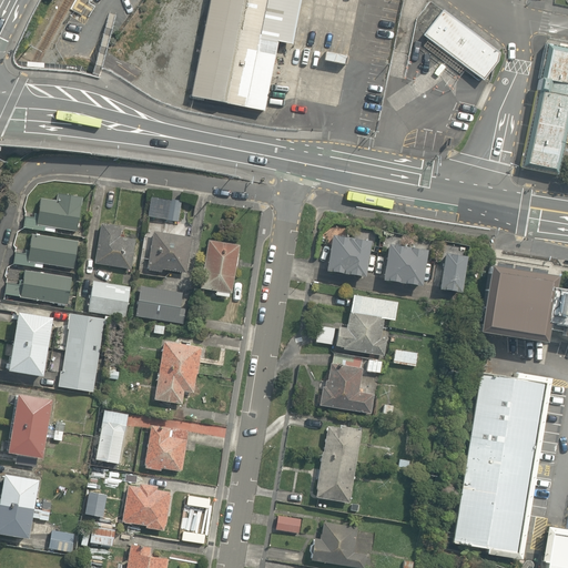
[(209,0),(191,97),(263,111),(276,42),(291,44),(300,0),(209,0)]
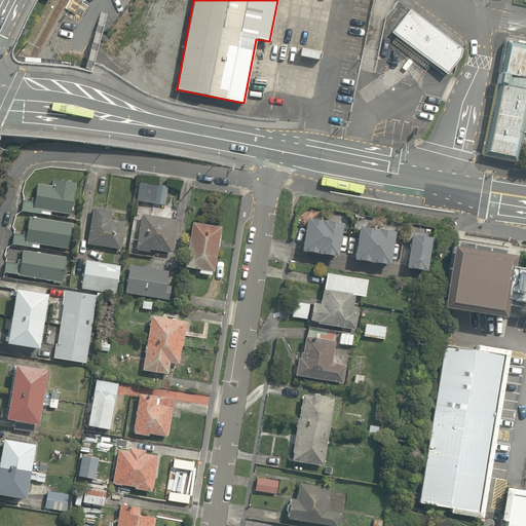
[(459,51),(408,12),(391,34),(443,72),(459,51)]
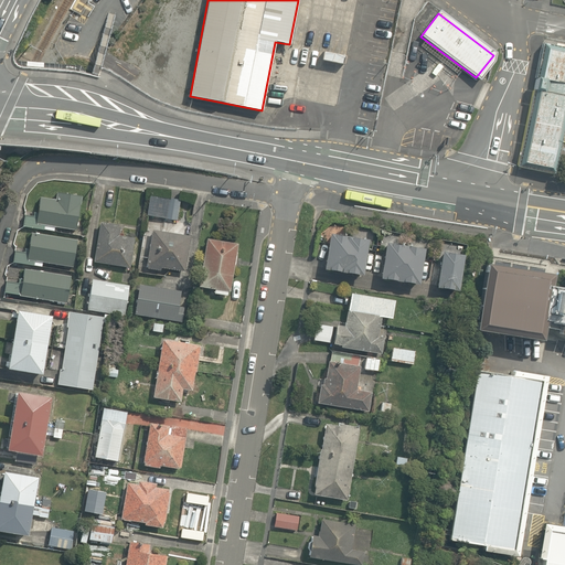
[(564,50),(542,46),(518,169),(553,177),(562,127),(564,127),(564,50)]
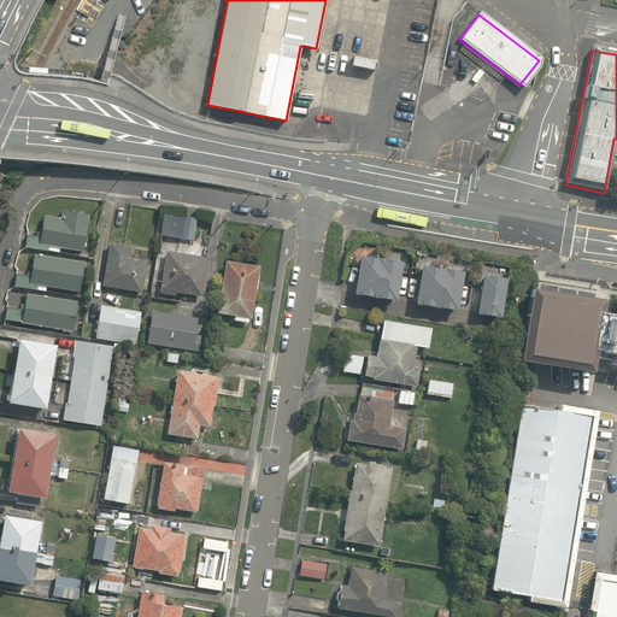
[(59,247),(82,252),(88,215),(62,210),(60,217),(42,215),(40,233),(35,231),(35,236),(27,235),(23,247),(47,251),(58,252),(59,247)]
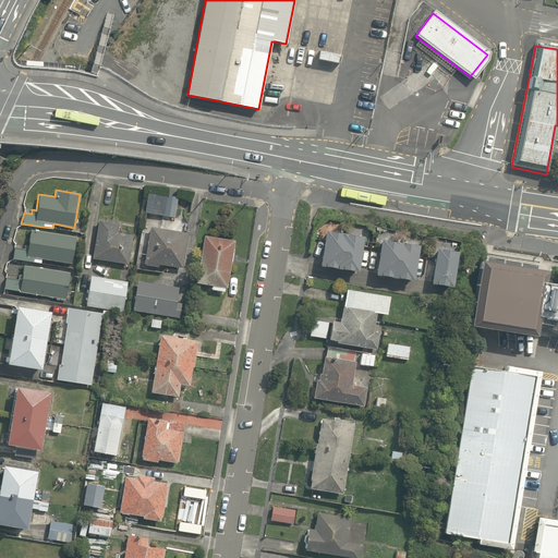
[(143,201),(142,214),(172,218),(176,198),(164,197),(162,204),(143,201)]
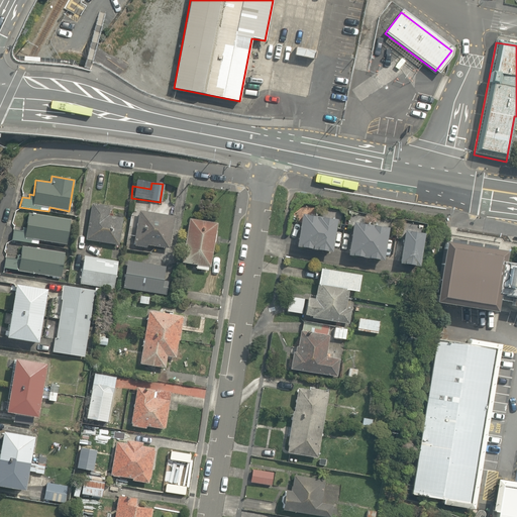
[(110,205),(91,203),(85,239),(118,245),(122,217),(112,215),(113,211),(109,210),(110,205)]
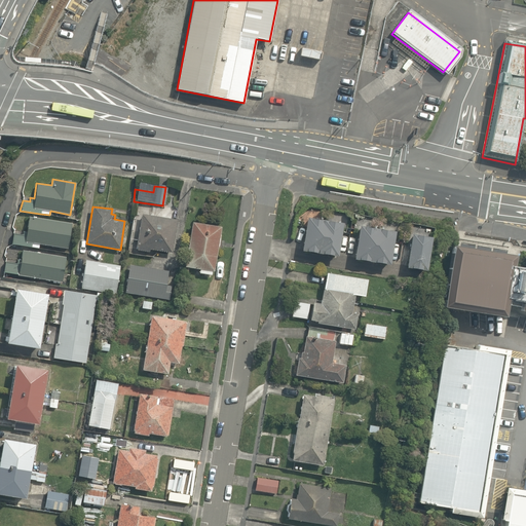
[(177,219),(141,214),(135,249),(149,252),(150,249),(171,253),(177,219)]
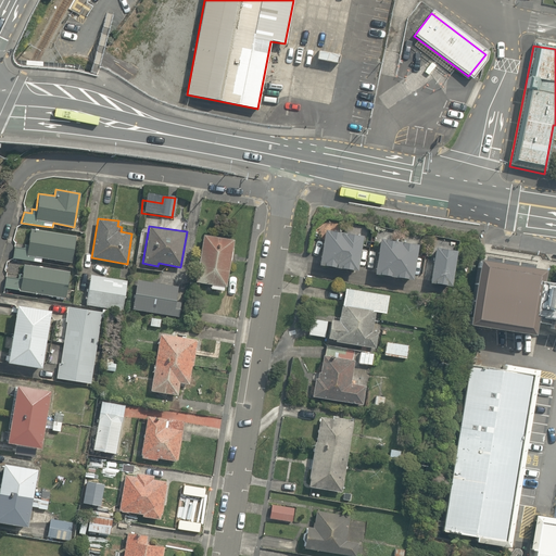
[(76,237),(29,228),(26,244),(23,244),(23,249),(14,247),(12,257),(41,263),(41,257),(71,263),(76,237)]
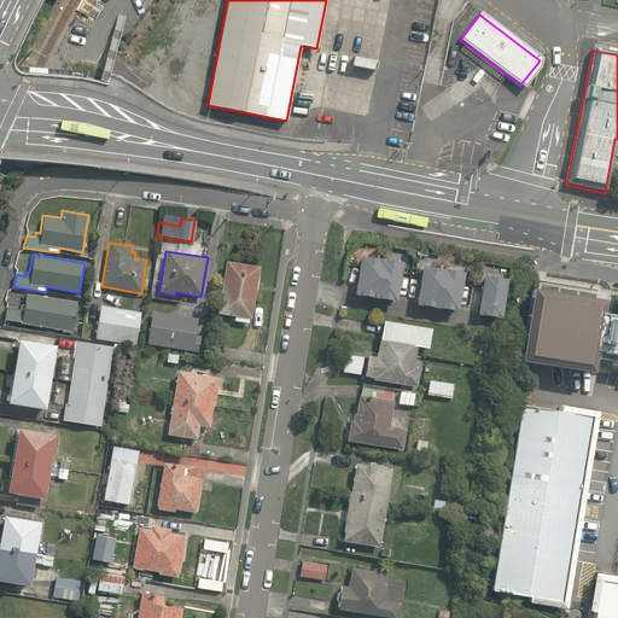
[(397,262),(356,256),(350,296),(391,302),(397,262)]
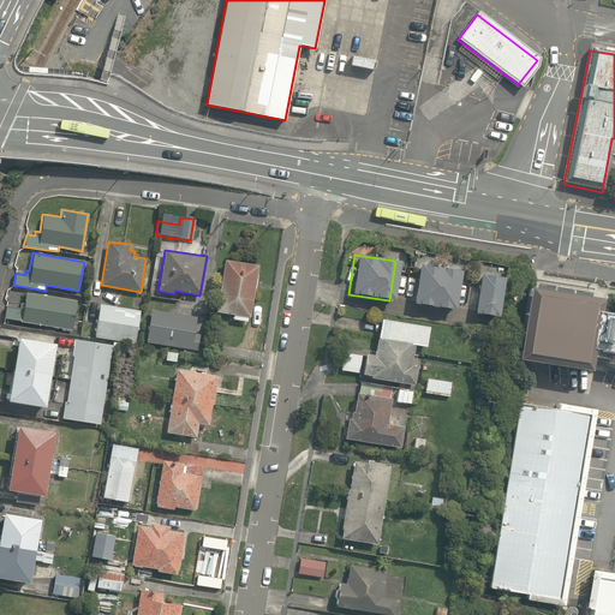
[(230,322),(249,323),(255,263),(221,260),(215,312),(231,314),(230,322)]
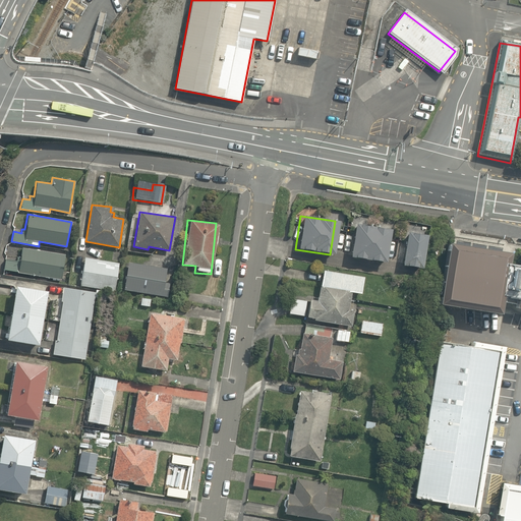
[(388,229),(352,225),(348,257),(383,262),(388,229)]
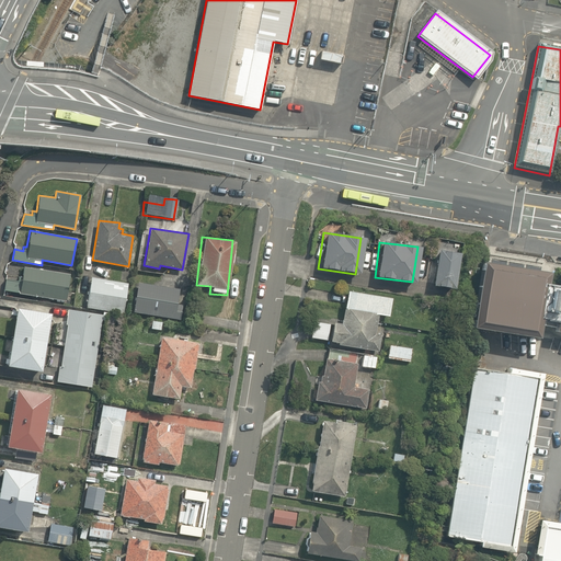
[(456,252),(433,249),(428,285),(451,288),(456,252)]
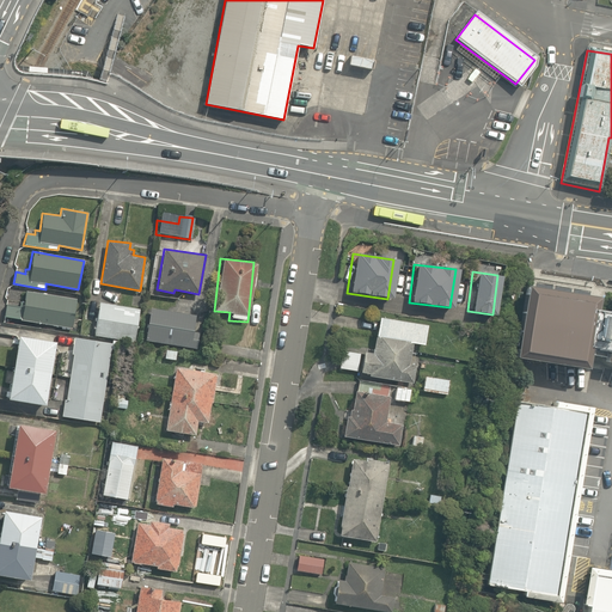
[(611,310),(592,308),(592,295),(525,286),(514,357),(585,368),(588,347),(605,349),(603,362),(611,363),(611,310)]
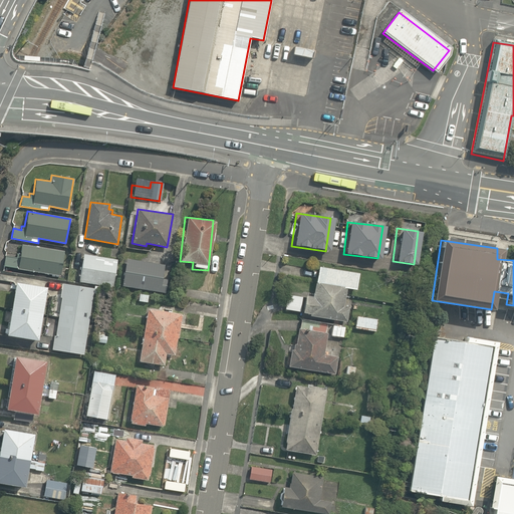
[(63,251),(21,244),(19,254),(16,254),(15,257),(5,256),(3,266),(17,268),(17,269),(59,276),(63,251)]
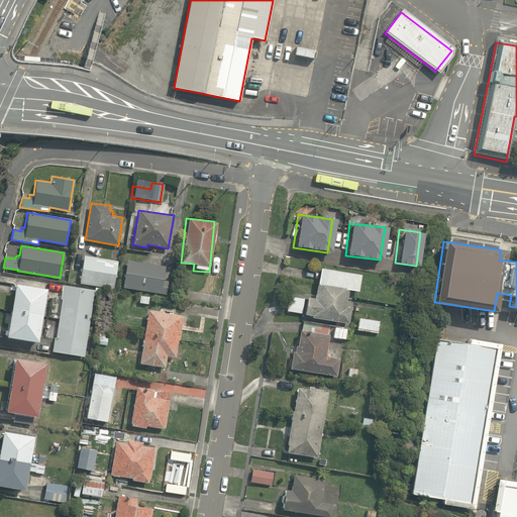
[(127,250),(112,247),(111,259),(125,261),(127,250)]
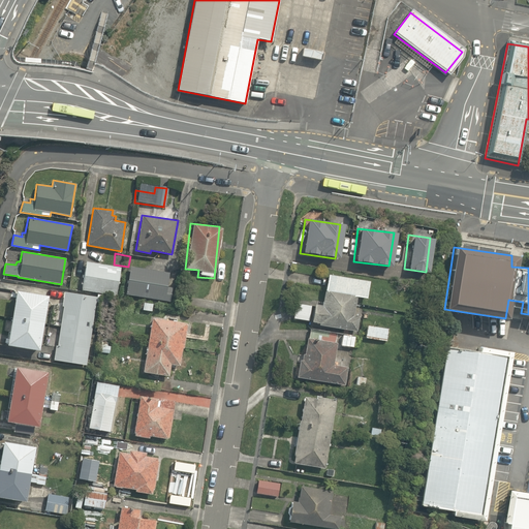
[(120,267),(86,261),(81,290),(116,296),(120,267)]
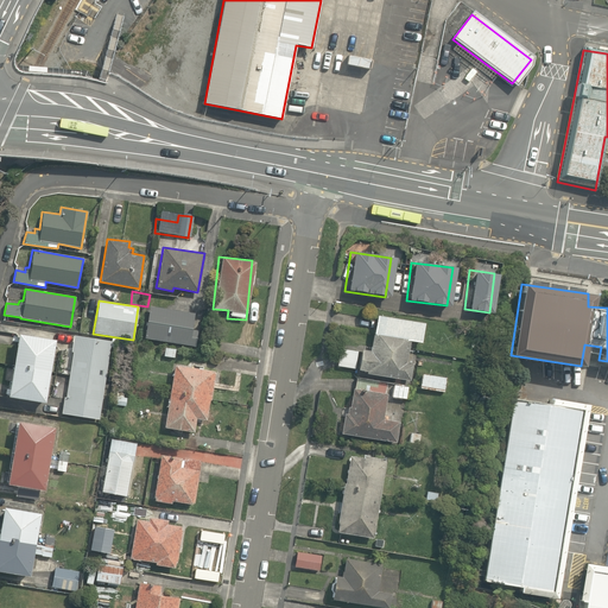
[(194,314),(150,305),(144,339),(195,347),(197,330),(191,329),(194,314)]
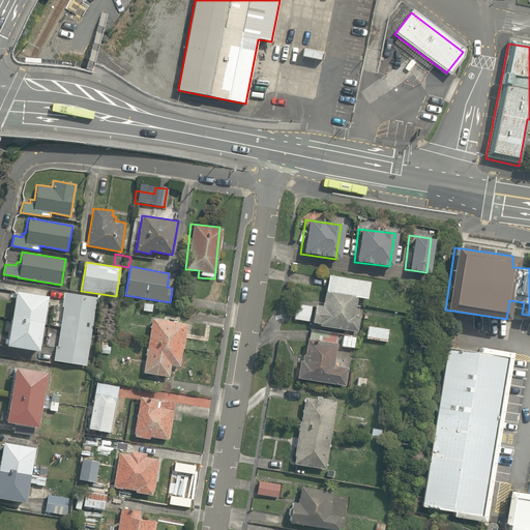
[(316,327),(359,333),(362,318),(353,317),(356,298),(364,299),(367,282),(324,275),(320,302),(313,301),(310,323),(316,324),(316,327)]
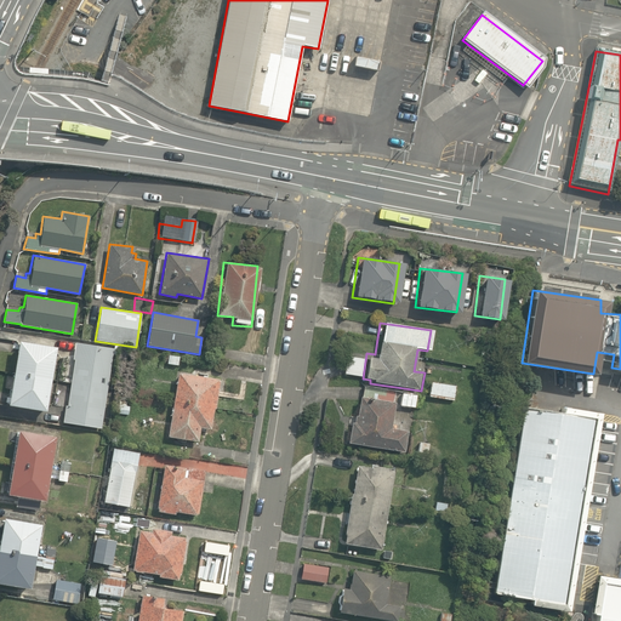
[(44,411),(55,347),(17,340),(5,404),(44,411)]
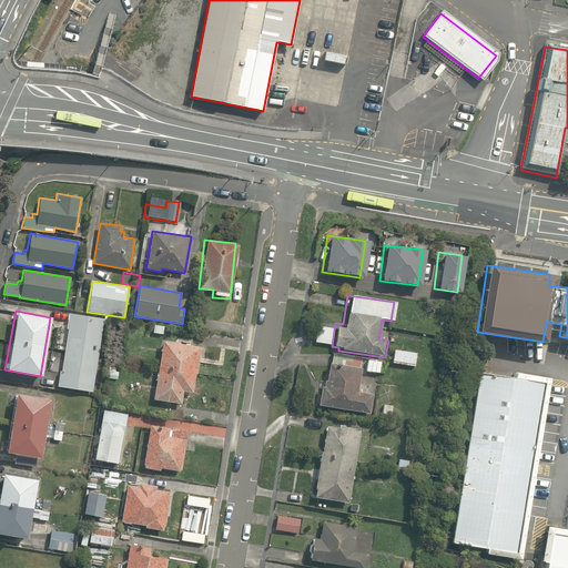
[(92,392),(103,318),(68,313),(66,328),(68,328),(61,371),(60,371),(57,386),(92,392)]
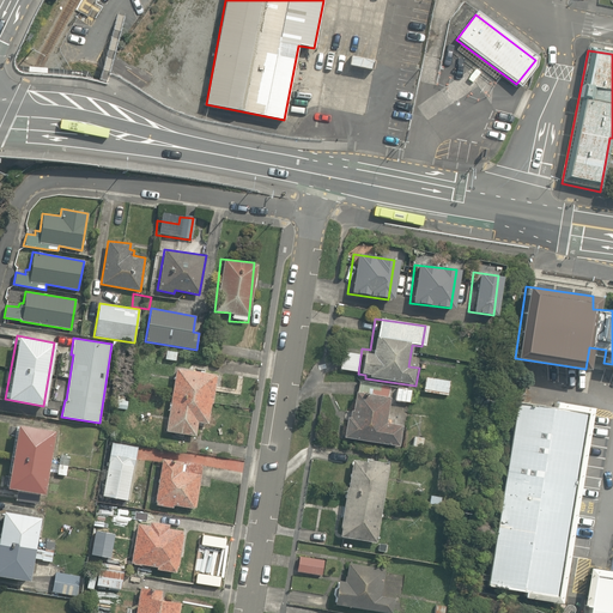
[(125,343),(113,340),(111,350),(122,352),(125,343)]
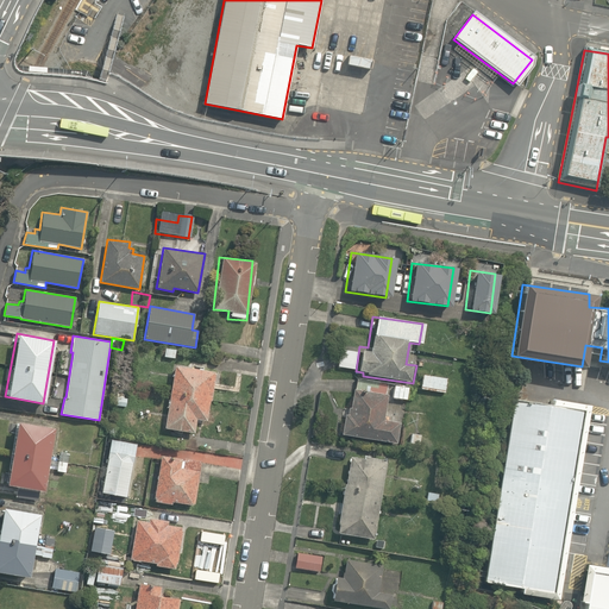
[(355,370),(356,351),(338,350),(337,368),(355,370)]
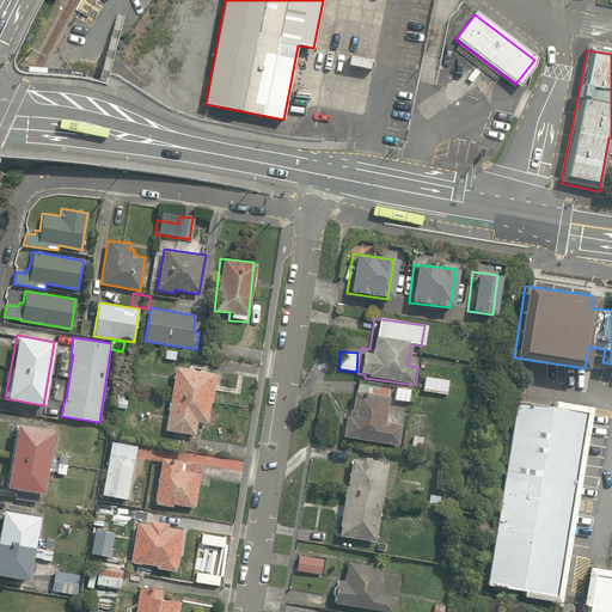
[(209,424),(215,374),(170,369),(163,433),(193,436),(195,422),(209,424)]
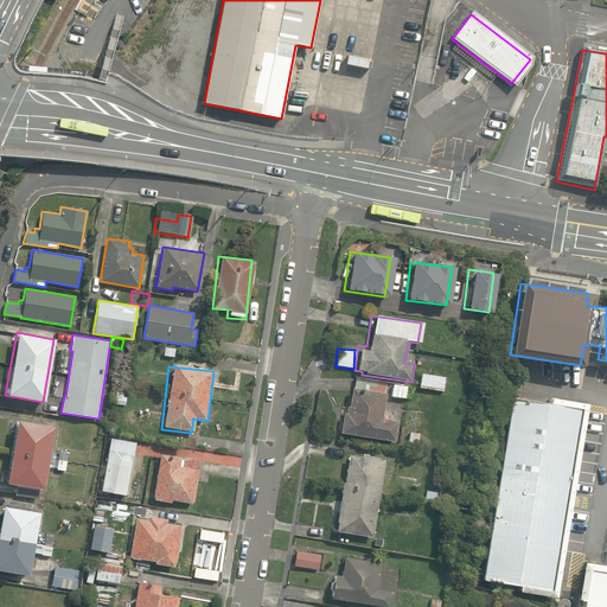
[(443,378),(419,375),(416,389),(442,393),(443,378)]
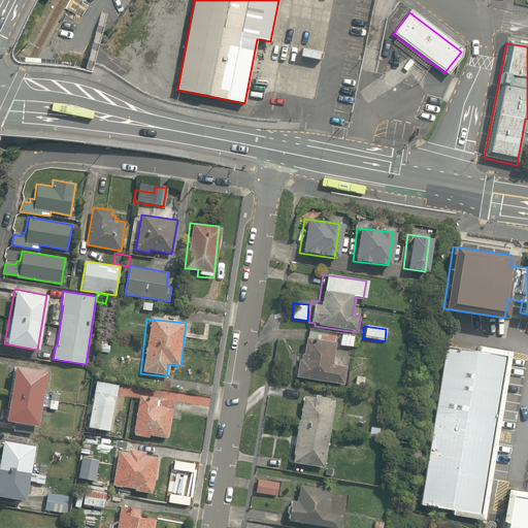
[(352,334),(339,333),(338,345),(351,347),(352,334)]
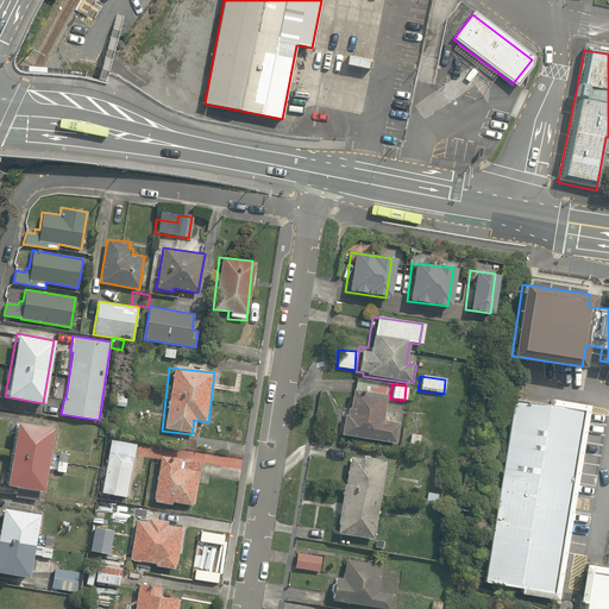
[(341,410),(338,438),(393,445),(396,420),(382,418),(384,396),(350,391),(347,412),(341,410)]
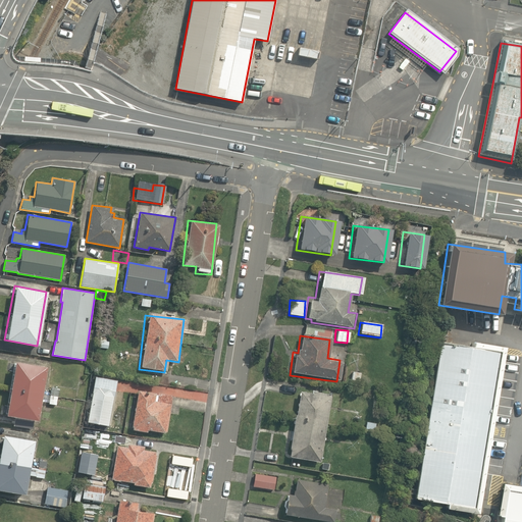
[(445,344),(440,343),(414,501),(477,511),(481,478),(498,351),(445,344)]
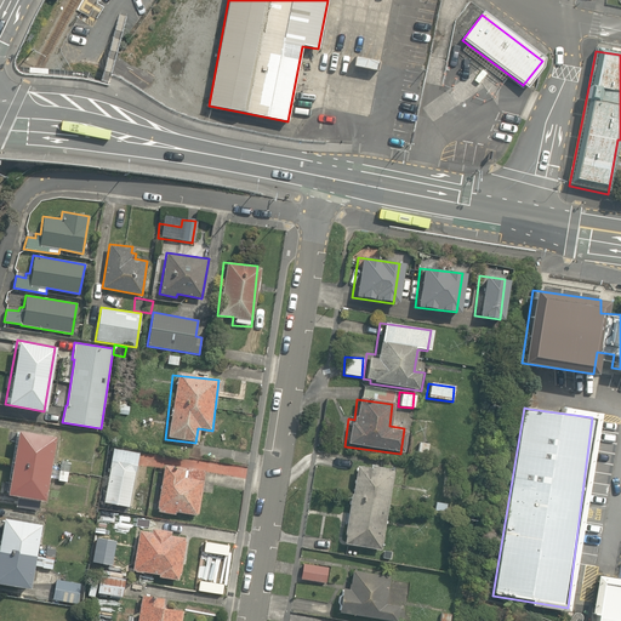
[(44,500),(55,437),(16,429),(5,494),(17,496),(40,500),(44,500)]
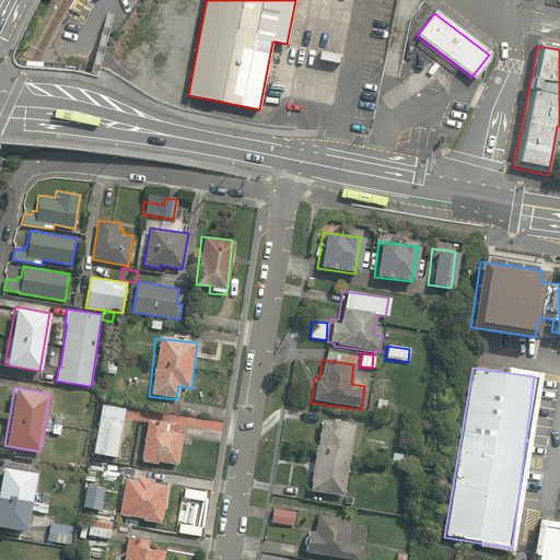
[(123,407),(98,403),(91,453),(114,456),(123,407)]
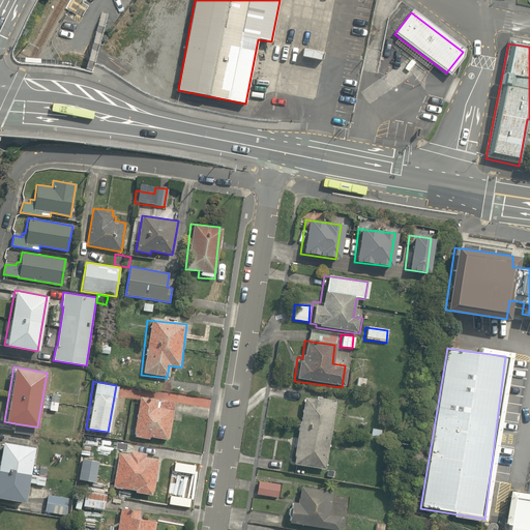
[(60,393),(52,392),(49,410),(57,411),(60,393)]
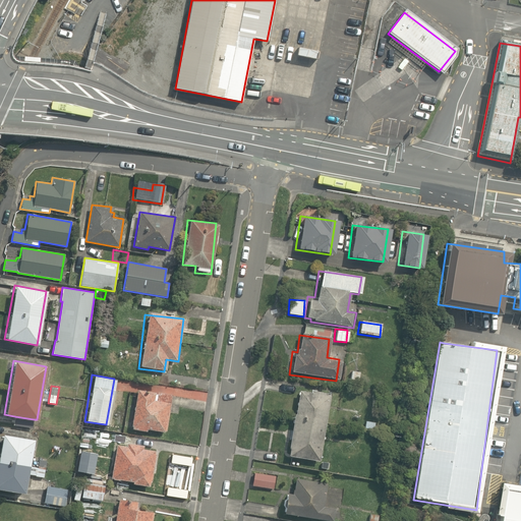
[(150,400),(151,392),(134,390),(130,428),(165,432),(169,402),(150,400)]
